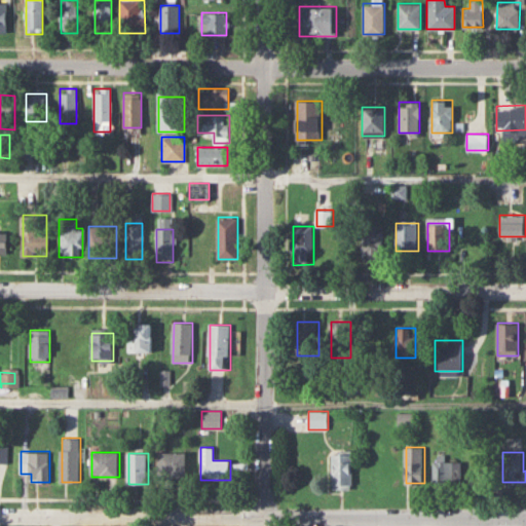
[(187,453),(161,453),(161,478),(187,478),(187,453)]
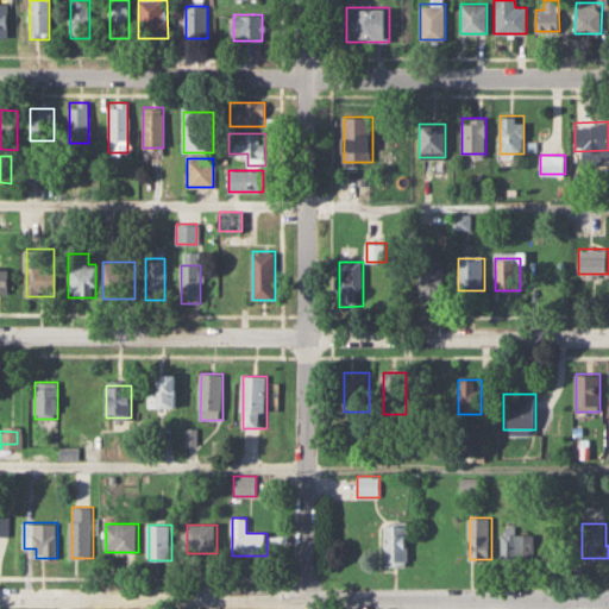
[(408,526),(385,526),(385,565),(408,565),(408,526)]
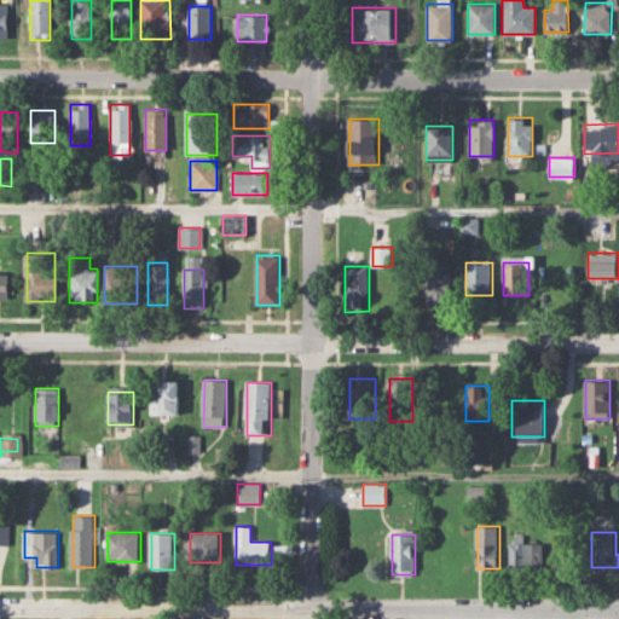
[(510,570),(542,570),(542,543),(510,543),(510,570)]
